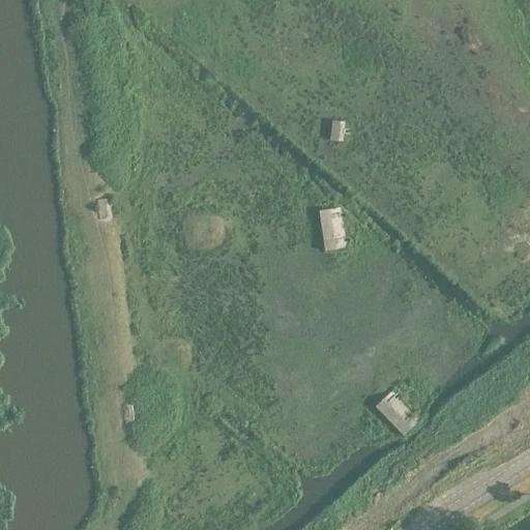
[(70,0),(74,13),(87,10),(84,0),(70,0)]
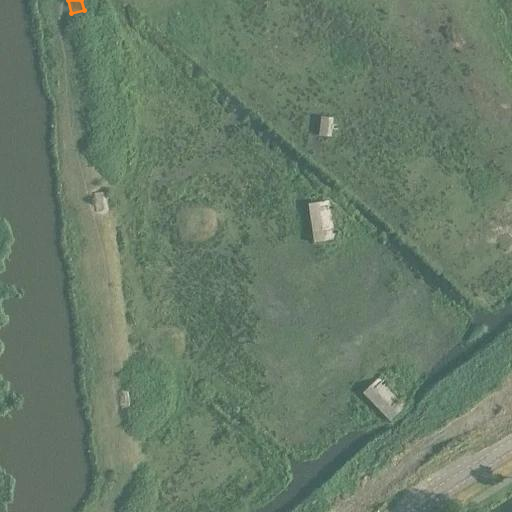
[(339,123),(333,122),(334,116),(321,115),(319,134),(332,135),(333,127),(339,128),(339,123)]
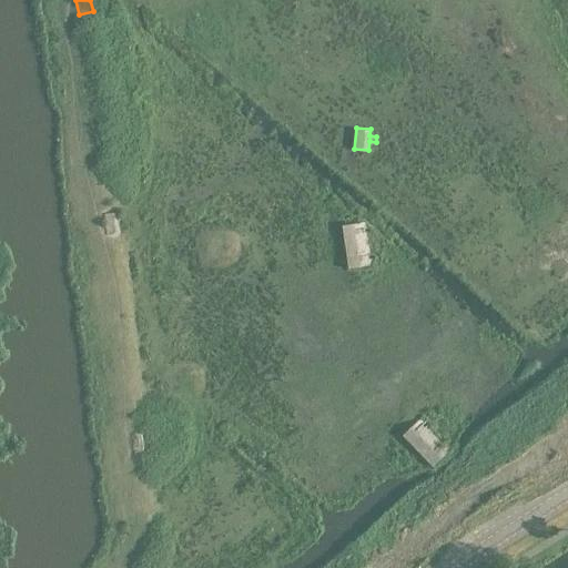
[(125,215),(119,215),(118,212),(103,214),(107,235),(120,233),(119,221),(125,221),(125,215)]
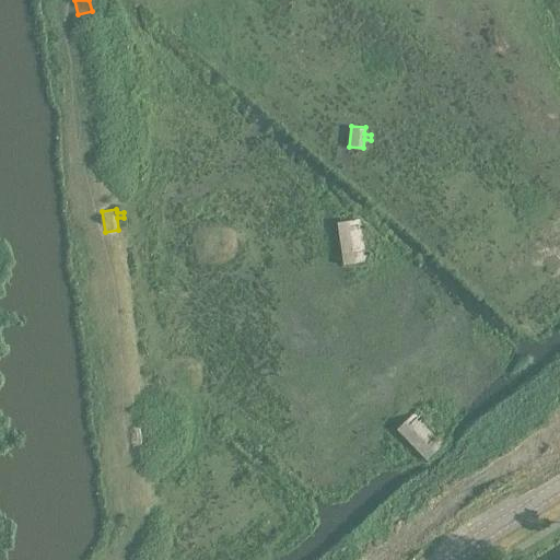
[(365,261),(365,256),(372,255),(371,251),(364,251),(361,229),(368,229),(366,223),(360,224),(360,219),(337,222),(343,265),(365,261)]
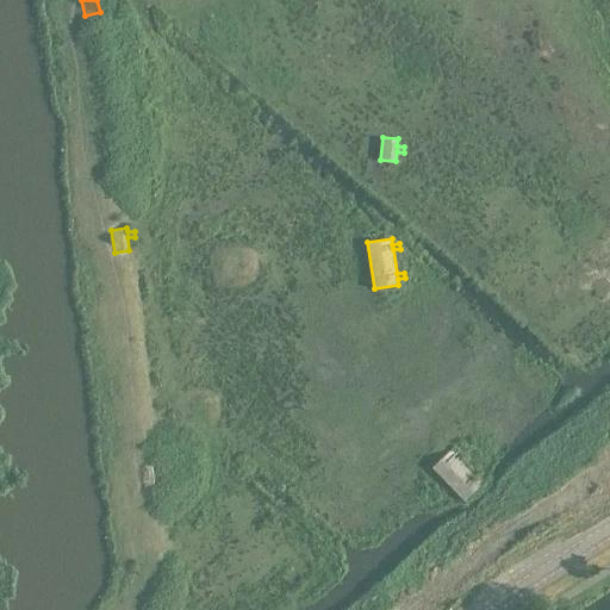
[(481,483),(479,480),(485,475),(480,471),(475,477),(459,459),(464,454),(460,449),(455,455),(450,449),(433,467),(462,499),(465,502),(484,485),(481,483)]
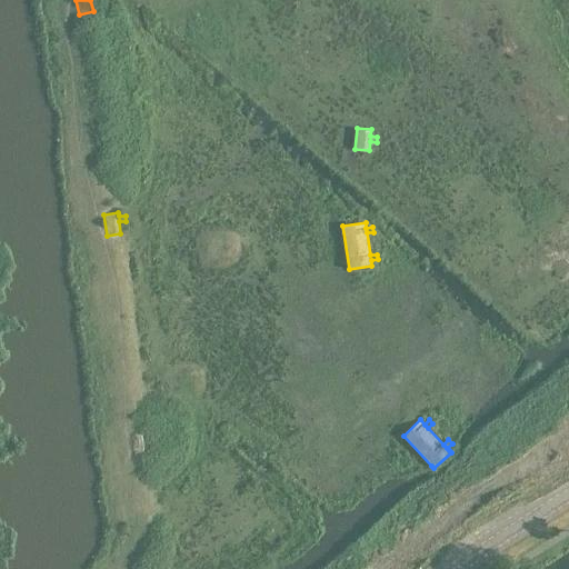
[(153,436),(147,437),(146,433),(132,435),(135,456),(149,453),(147,441),(153,441),(153,436)]
